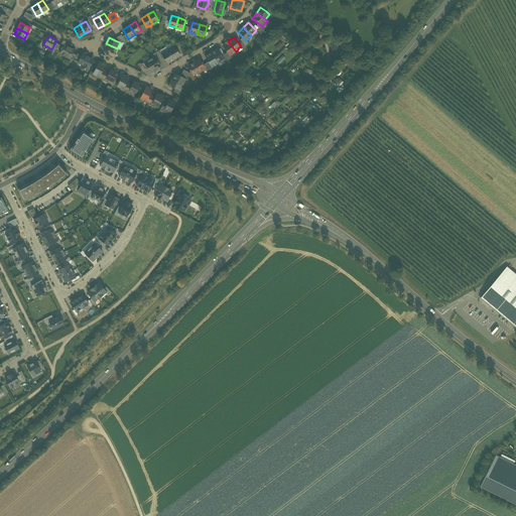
[(240,39),(242,41),(245,46),(249,42),(246,40),(243,37),(240,39)]
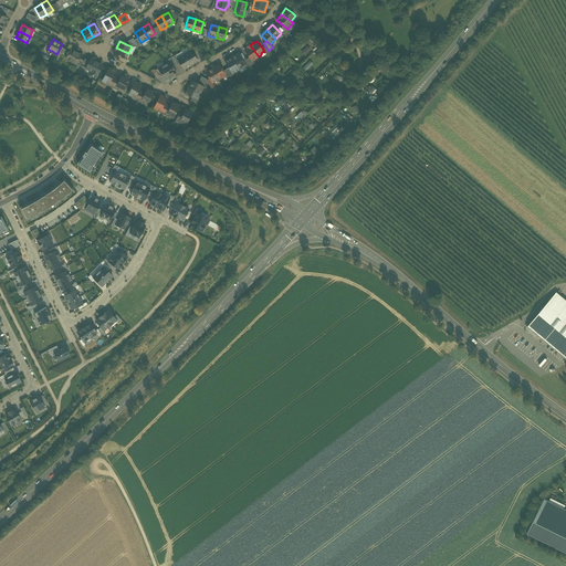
[(255,59),(259,56),(250,45),(247,48),(248,48),(244,50),(249,58),(252,61),(252,60),(254,58),(255,59)]
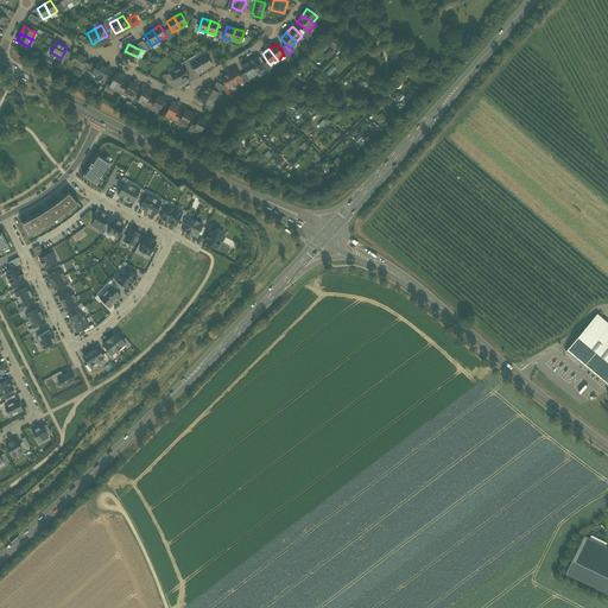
[(323,56),(328,59),(335,54),(330,49),(323,56)]
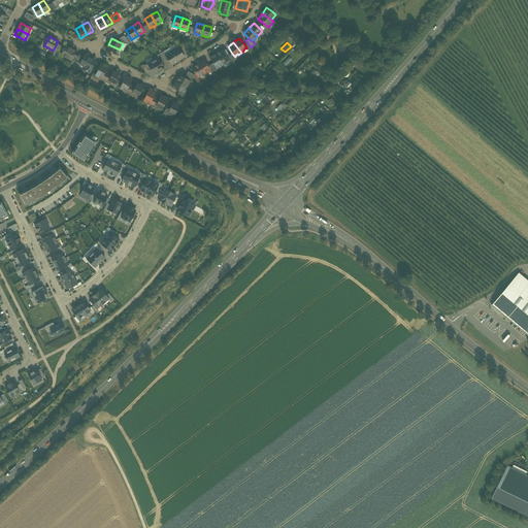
[(117,55),(120,50),(108,44),(105,50),(111,53),(117,55)]
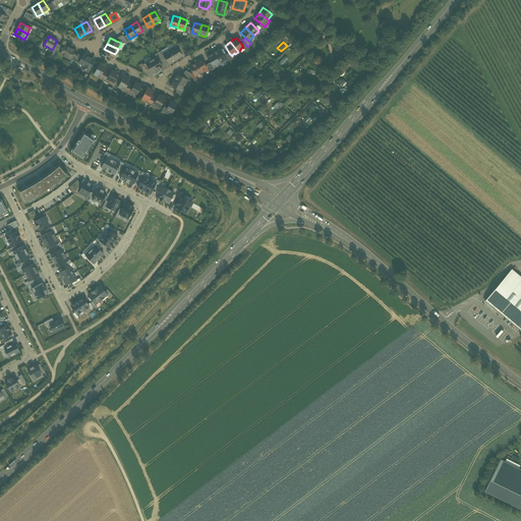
[(70,59),(73,53),(75,50),(66,45),(65,45),(64,48),(63,47),(62,48),(61,49),(61,51),(62,51),(60,54),(70,59)]
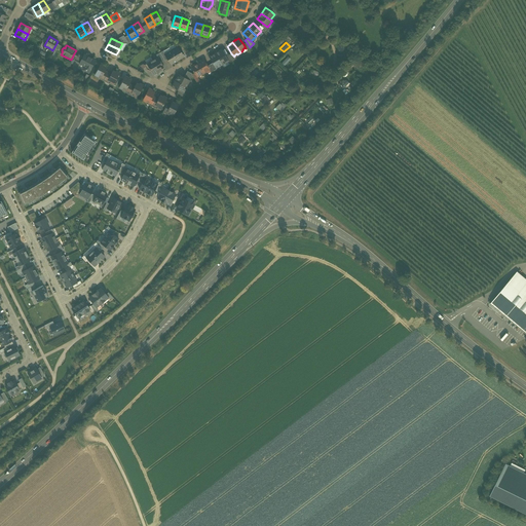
[(171,50),(171,51),(177,61),(184,57),(180,50),(179,50),(177,47),(171,50)]
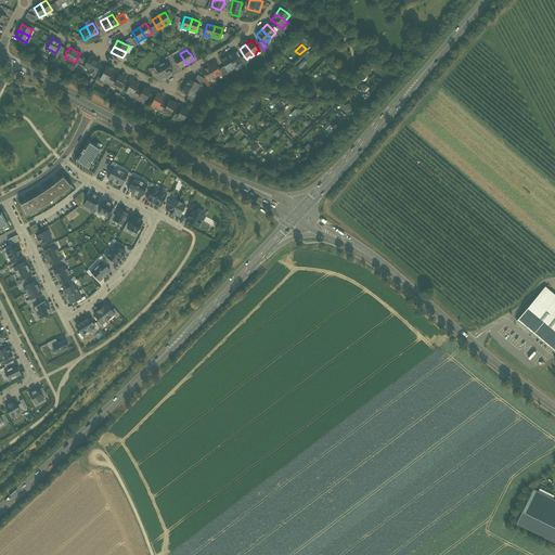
[(233,52),(227,56),(234,68),(241,65),(241,64),(237,59),(233,52)]
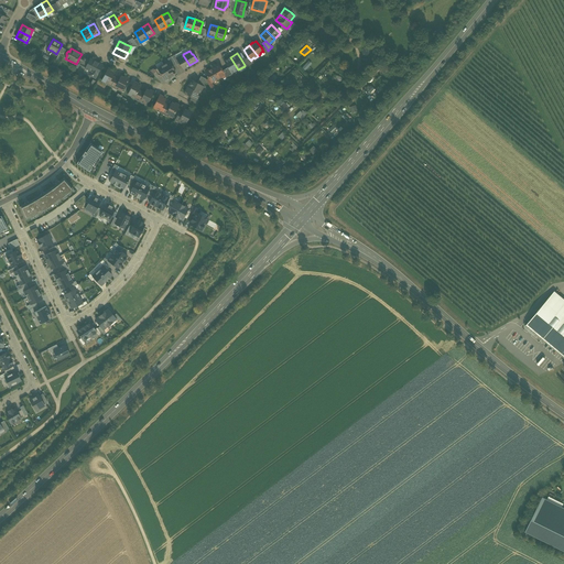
[(183,69),(190,65),(183,55),(177,58),(176,58),(180,64),(183,69)]
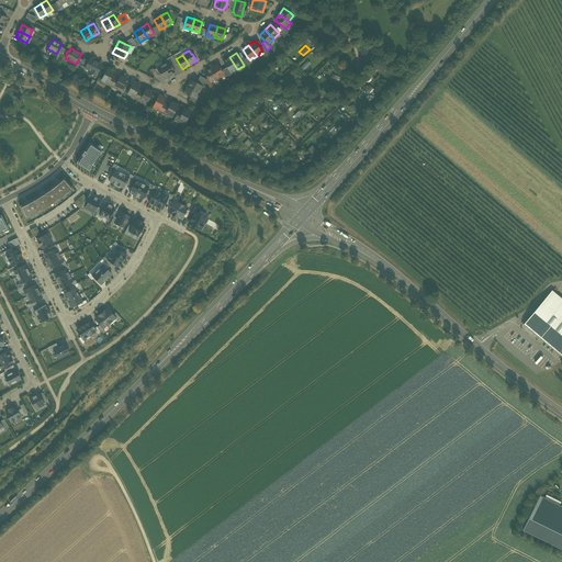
[(231,72),(237,69),(229,57),(223,60),(227,67),(231,72)]
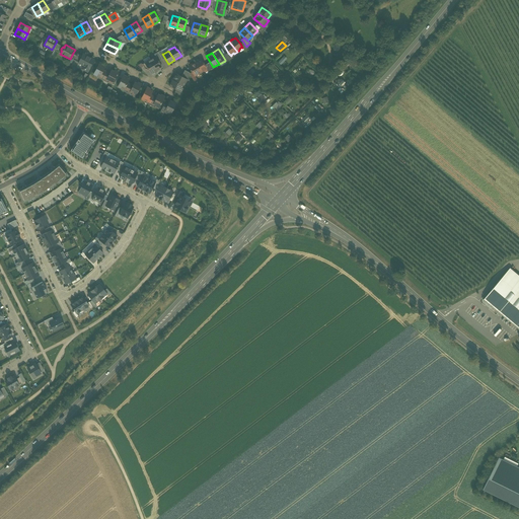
[(77,54),(77,55),(74,60),(79,63),(82,56),(77,54)]
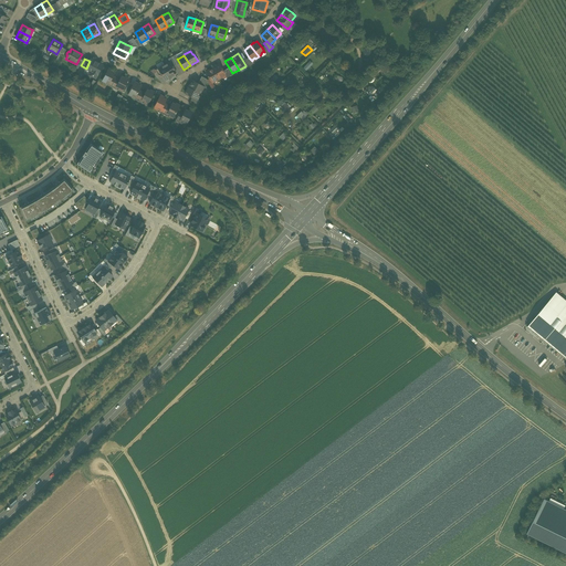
[(90,75),(95,79),(102,65),(91,59),(90,61),(86,69),(92,72),(90,75)]
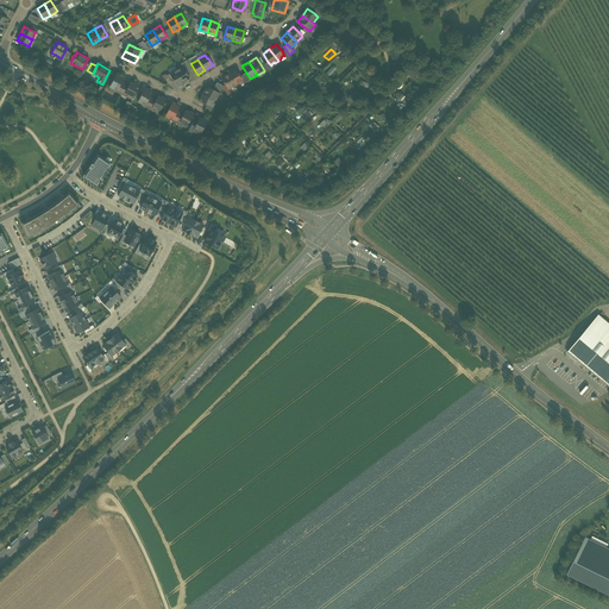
[(183,67),(177,70),(184,82),(190,79),(186,73),(183,67)]
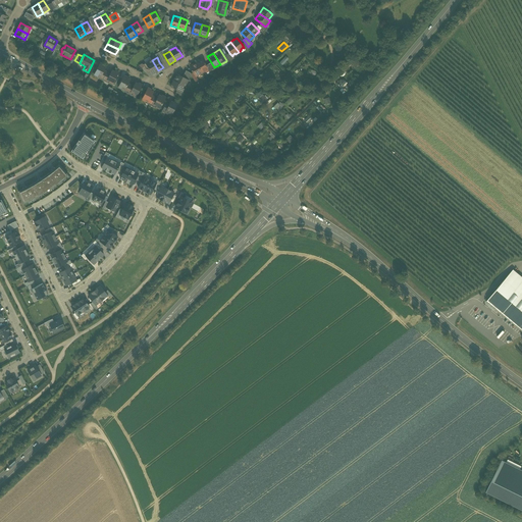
[(202,59),(196,63),(202,72),(205,71),(206,72),(208,71),(209,70),(206,65),(202,59)]
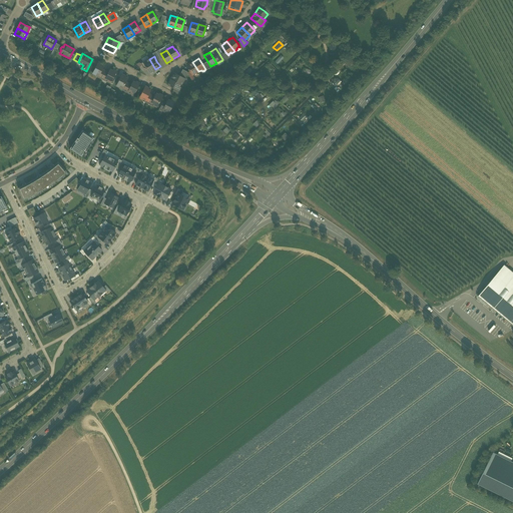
[(149,73),(155,69),(149,59),(143,62),(145,66),(149,73)]
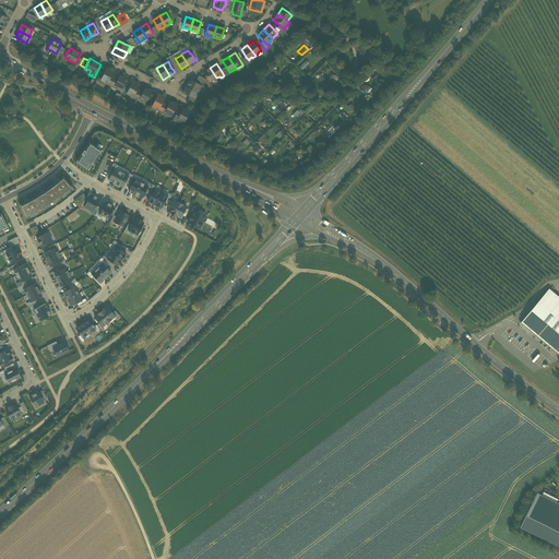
[(105,81),(108,82),(111,75),(114,72),(110,70),(111,69),(107,67),(100,80),(105,82),(105,81)]
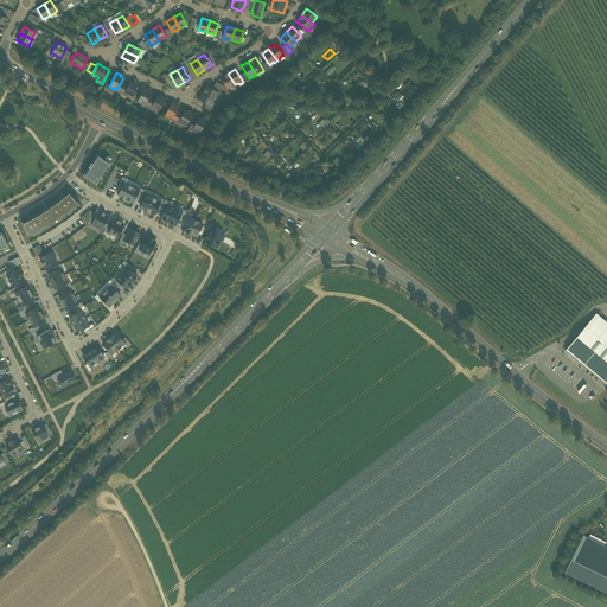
[(228,89),(235,84),(228,74),(221,77),(224,83),(228,89)]
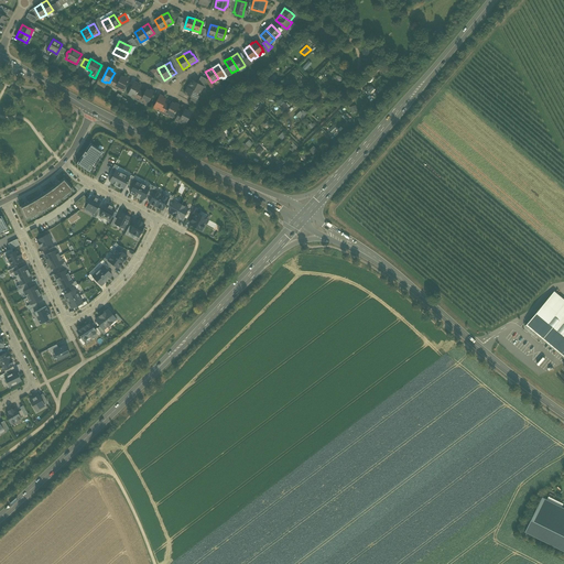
[(118,89),(121,91),(128,78),(125,76),(123,77),(121,76),(119,79),(116,86),(118,88),(118,89)]
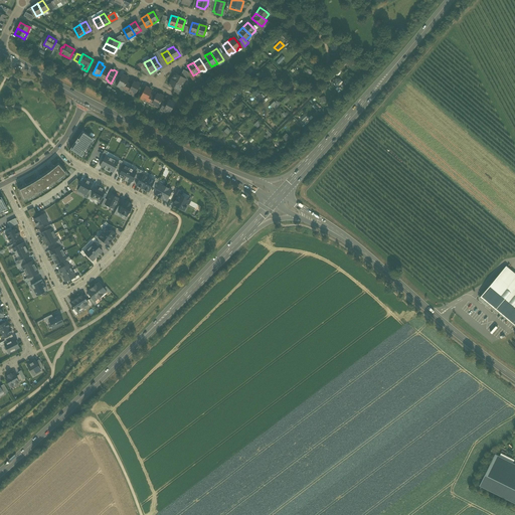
[(180,76),(185,78),(188,73),(188,72),(187,71),(183,69),(180,76)]
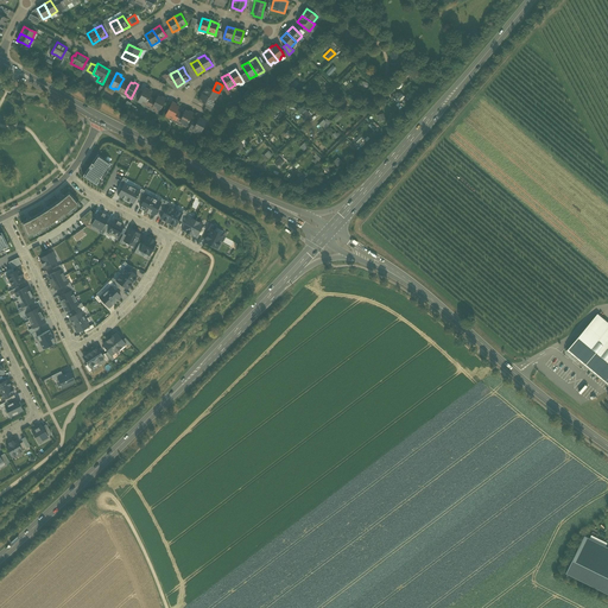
[(207,87),(203,94),(215,100),(219,93),(213,90),(207,87)]
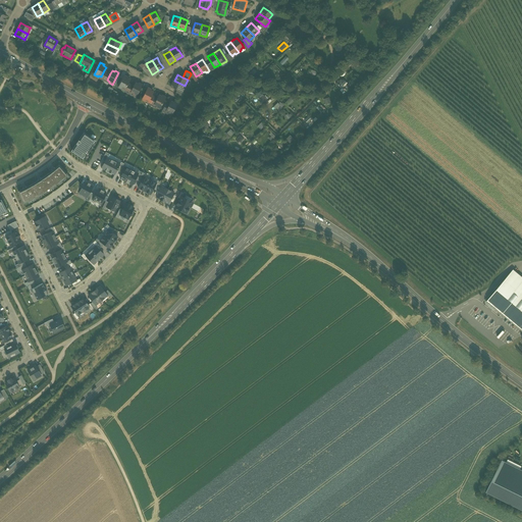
[(122,88),(124,90),(125,89),(128,83),(129,80),(127,79),(127,77),(124,75),(118,87),(121,89),(122,88)]
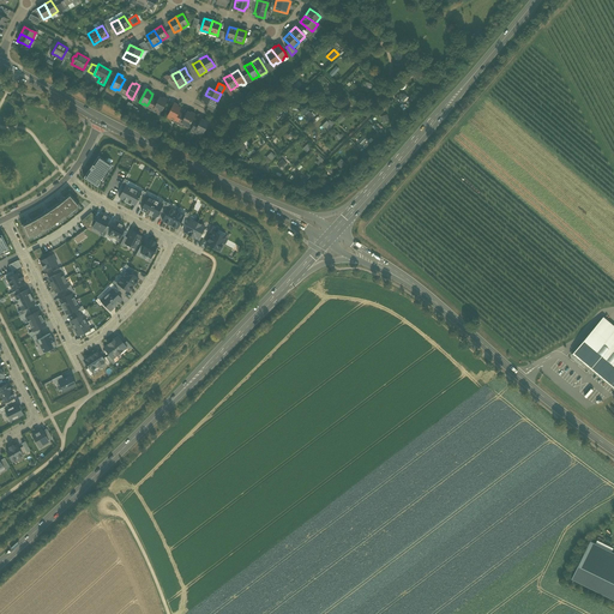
[(398,98),(402,103),(408,97),(404,92),(398,98)]
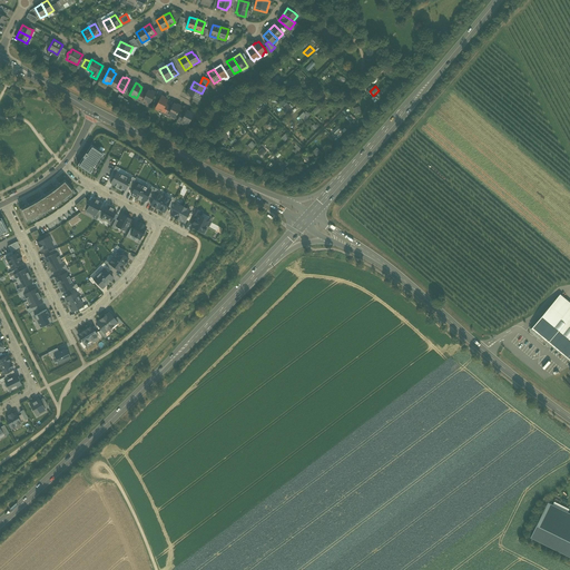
[(198,100),(202,94),(190,88),(189,88),(187,92),(186,95),(192,97),(192,96),(195,97),(194,98),(198,100)]
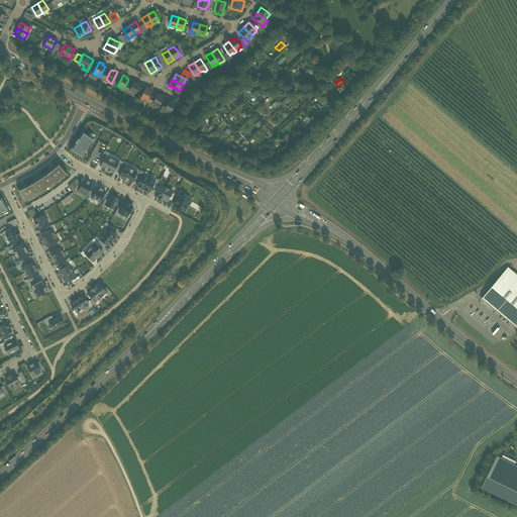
[(131,94),(134,96),(140,84),(137,82),(136,83),(134,82),(132,85),(129,91),(131,93),(131,94)]
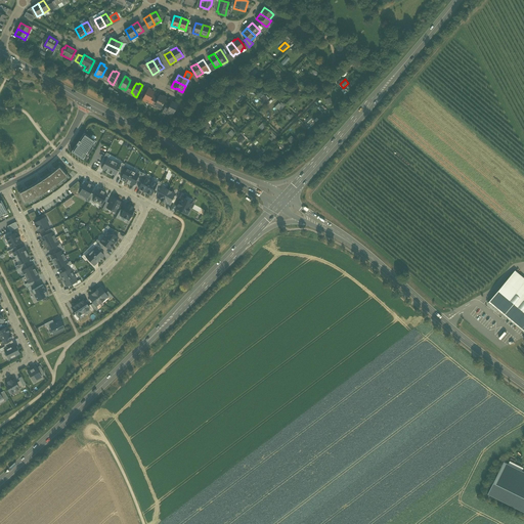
[(146,100),(148,102),(153,95),(154,92),(151,91),(151,90),(148,88),(142,100),(145,101),(146,100)]
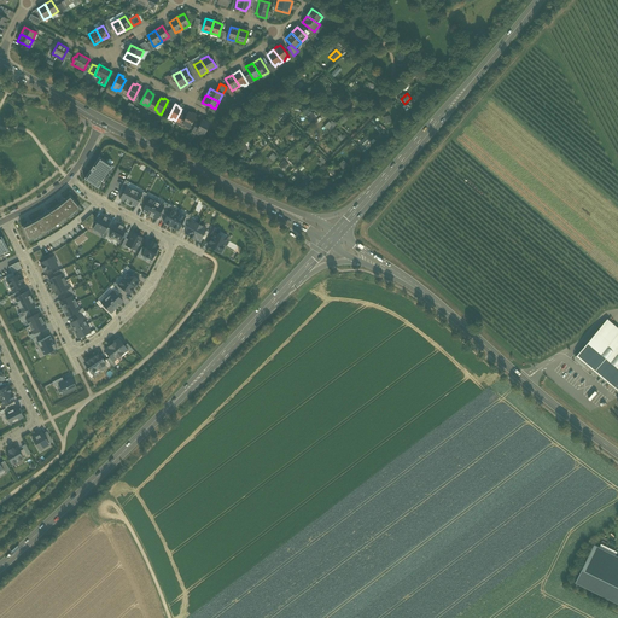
[(307,114),(313,121),(318,117),(310,110),(307,114)]
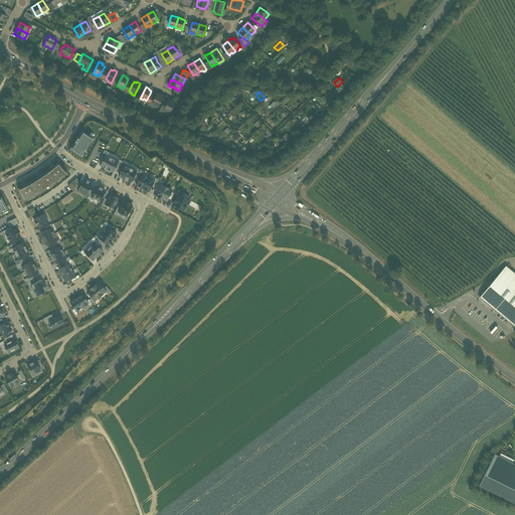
[(154,106),(157,108),(163,96),(160,94),(159,95),(157,94),(155,97),(152,103),(152,104),(154,105),(154,106)]
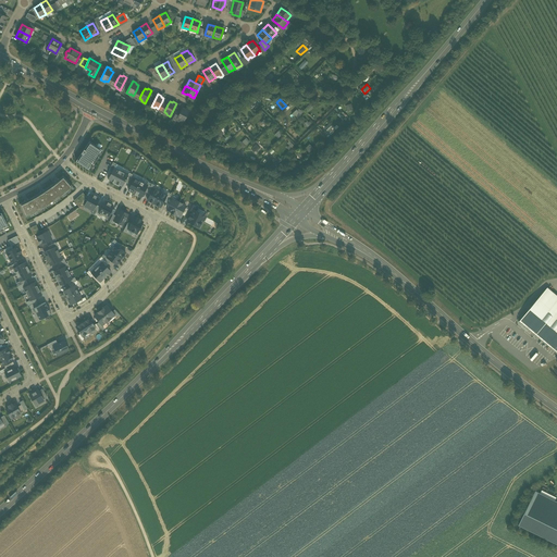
[(180,121),(183,123),(189,110),(186,108),(185,109),(182,108),(181,111),(176,119),(180,120),(180,121)]
